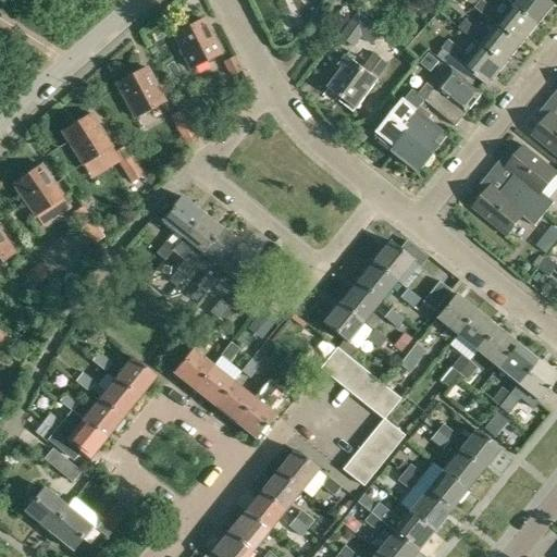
[(487,17),(495,10),(483,0),(481,0),(475,8),(487,17)]
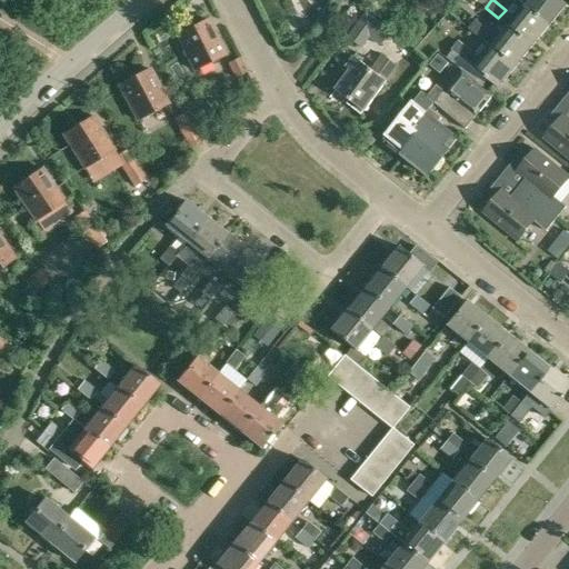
[(562,0),(529,0),(526,5),(550,25),(568,3),(562,0)]
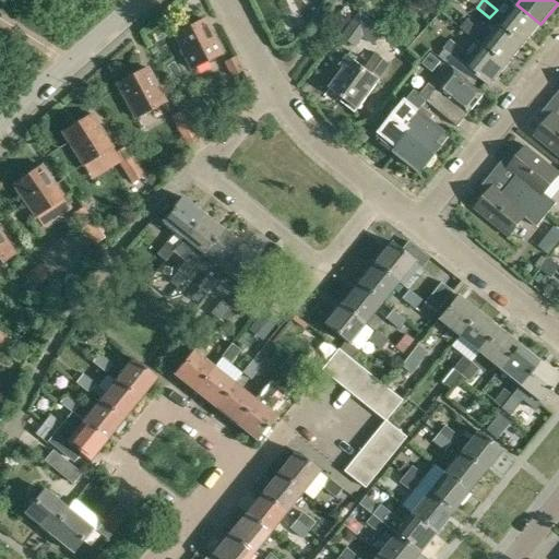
[(516,4),(500,25),(524,45),(540,24),(516,4)]
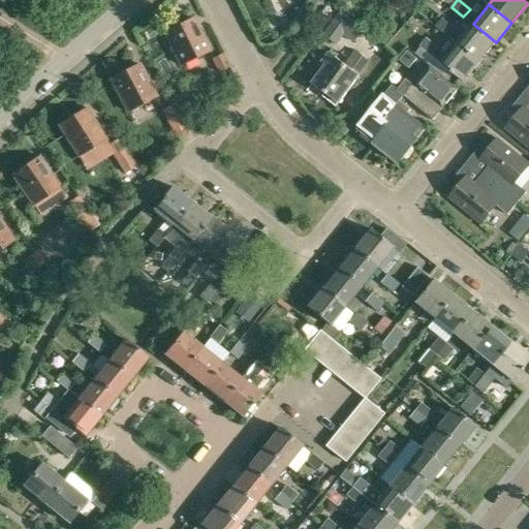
[(335,41),(353,18),(342,8),(323,32),(335,41)]
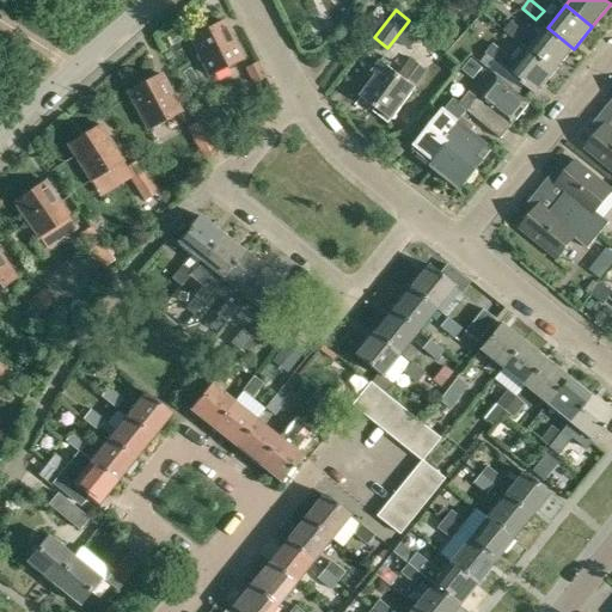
[(209,75),(243,59),(224,22),(190,38),(209,75)]
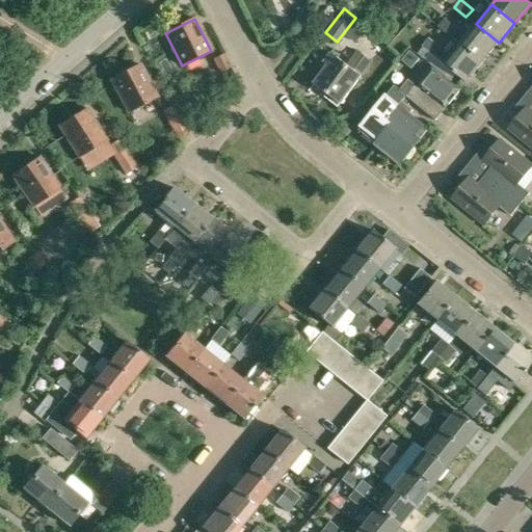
[(450,36),(456,28),(445,19),(437,26),(450,36)]
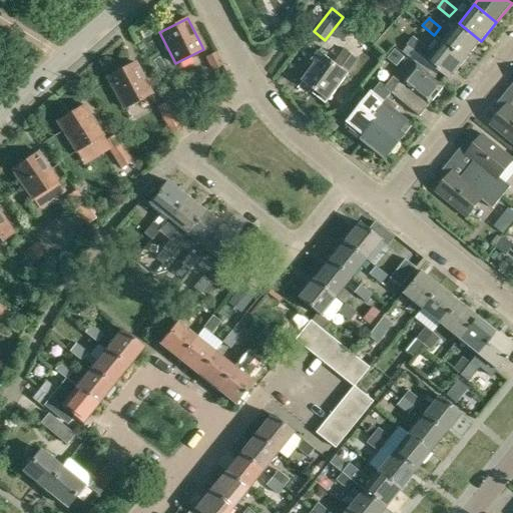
[(459,23),(444,41),(466,59),(481,41),(459,23)]
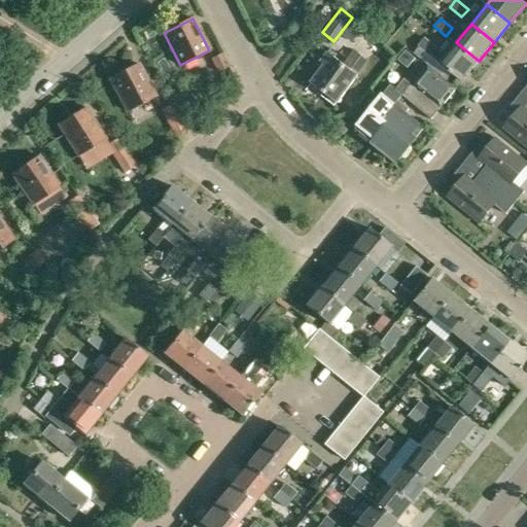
[(430,55),(436,47),(424,37),(418,45),(430,55)]
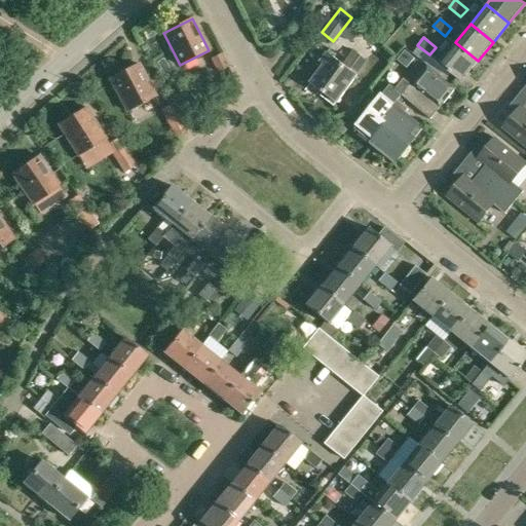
[(478,61),(455,42),(440,62),(462,80),(478,61)]
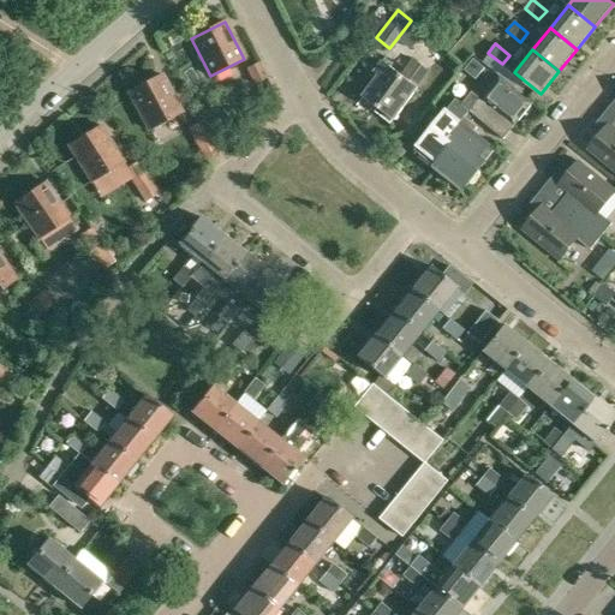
[(390,123),(418,87),(430,71),(415,59),(402,75),(384,61),(376,72),(380,75),(364,96),(378,108),(376,112),(390,123)]
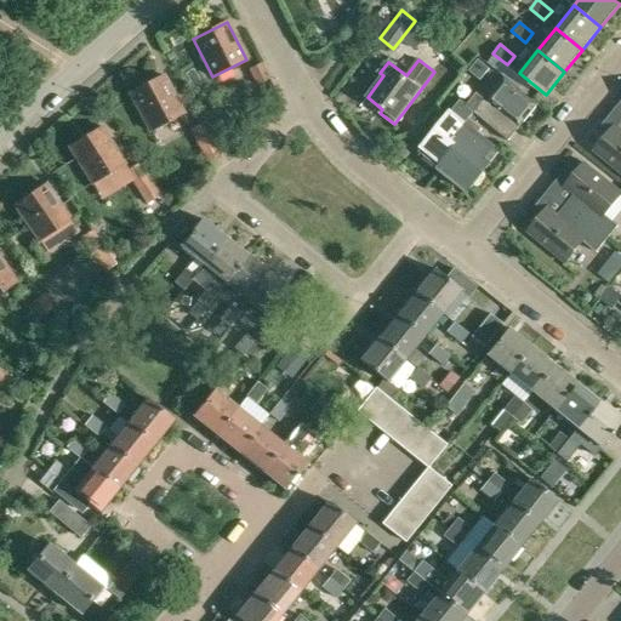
[(478,60),(468,70),(479,80),(489,69),(478,60)]
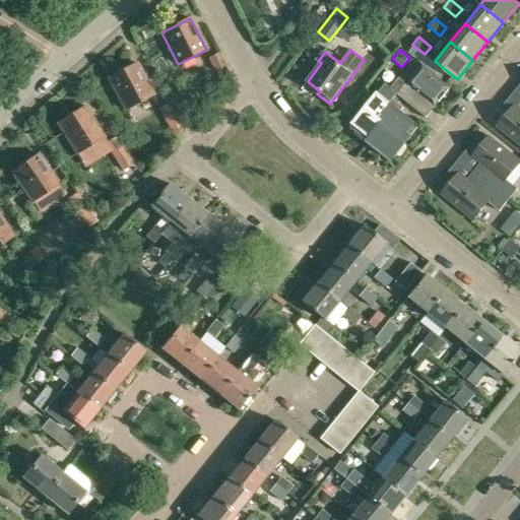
[(215,71),(226,66),(219,52),(208,57),(215,71)]
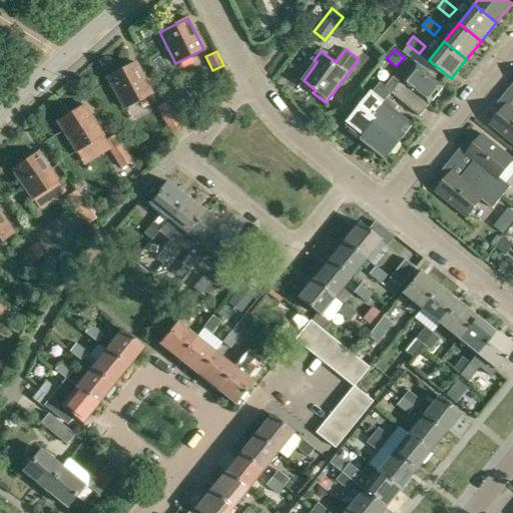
[(107,77),(125,108),(131,119),(157,104),(151,94),(153,93),(135,61),(107,77)]
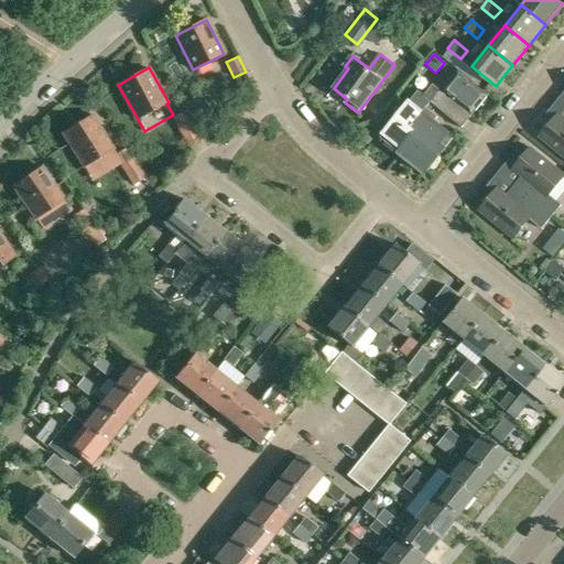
[(458,69),(442,90),(473,115),(489,95),(458,69)]
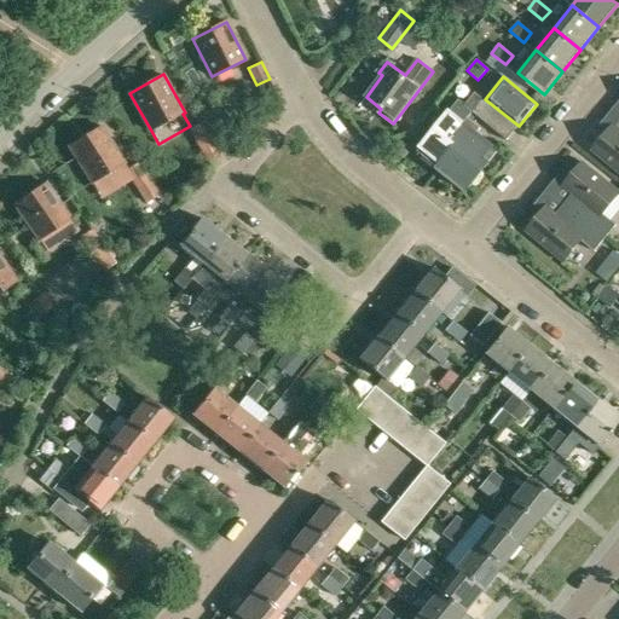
[(418,149),(438,166),(457,140),(451,136),(467,116),(470,111),(481,97),(475,92),(456,116),(449,111),(418,149)]
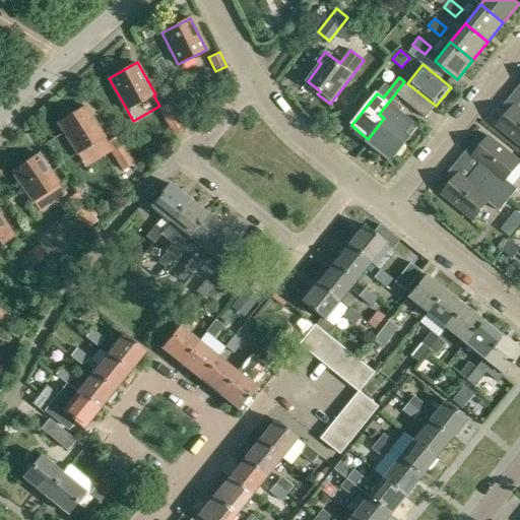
[(407,83),(404,81),(395,93),(426,118),(436,106),(407,83)]
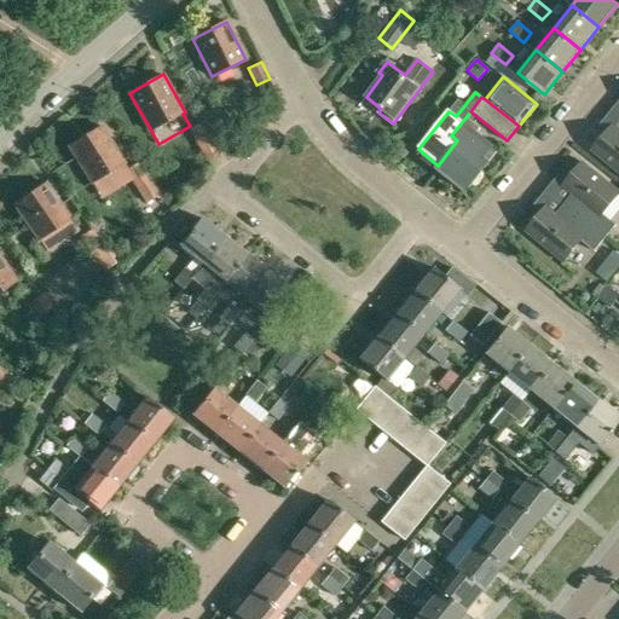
[(214,116),(202,122),(217,151),(229,145),(214,116)]
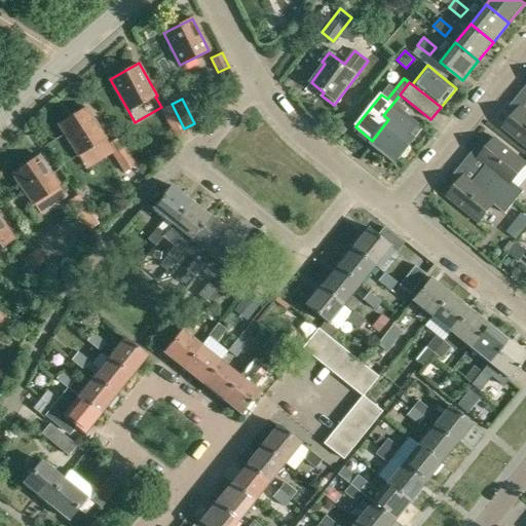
[(405,113),(408,108),(397,99),(383,115),(388,119),(372,141),(396,159),(413,137),(409,134),(417,123),(405,113)]
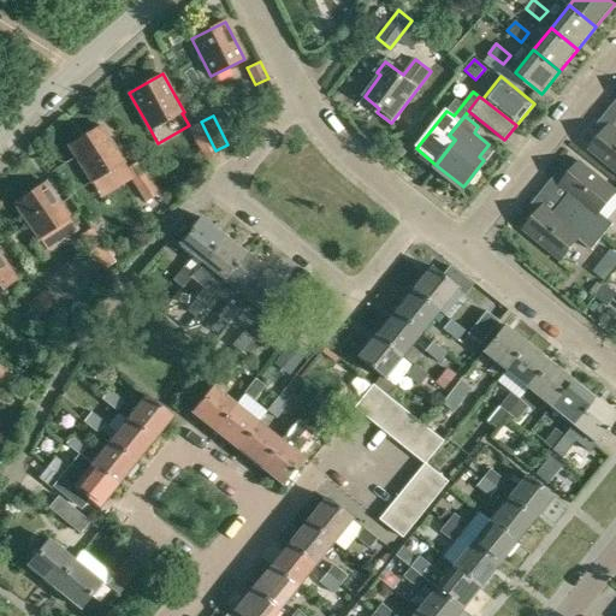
[(215,150),(201,122),(189,129),(206,160),(218,154),(215,150)]
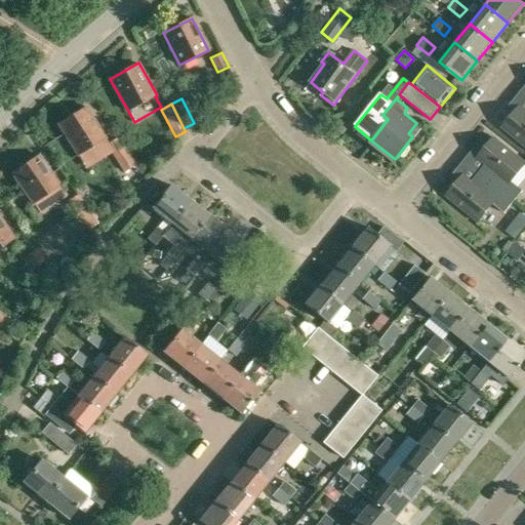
[(78,155),(105,137),(85,107),(58,124),(78,155)]
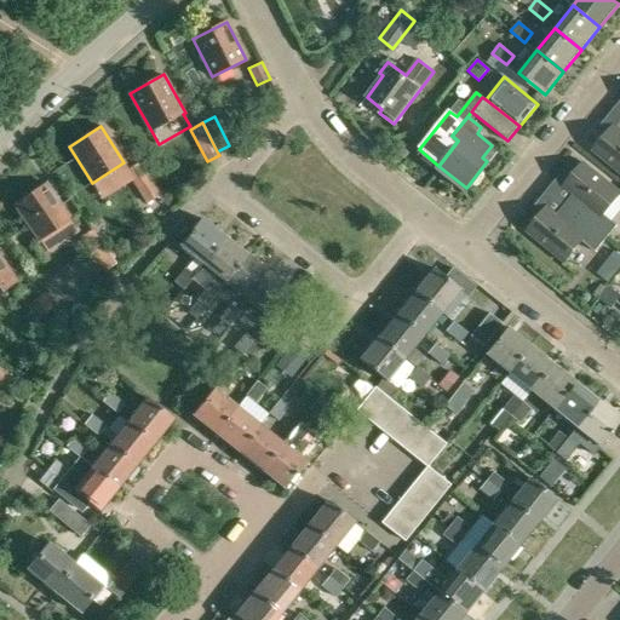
[(619,133),(618,136),(609,128),(591,150),(619,173),(619,133)]
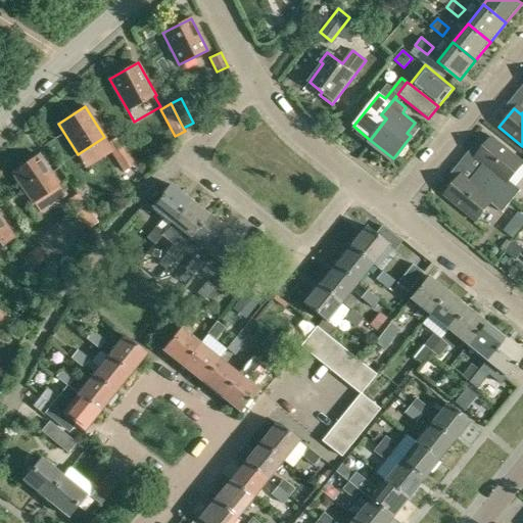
[(124,172),(135,164),(117,137),(106,143),(124,172)]
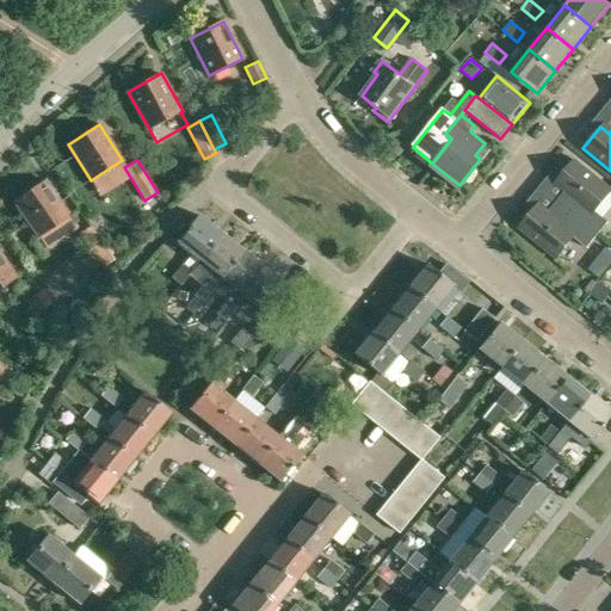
[(563,190),(554,202),(596,235),(606,222),(593,211),(610,190),(573,160),(555,183),(563,190)]
